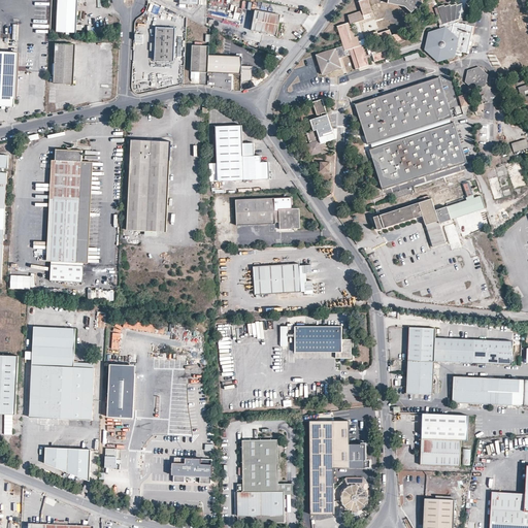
[(58,0),(58,32),(76,33),(78,0),(58,0)]
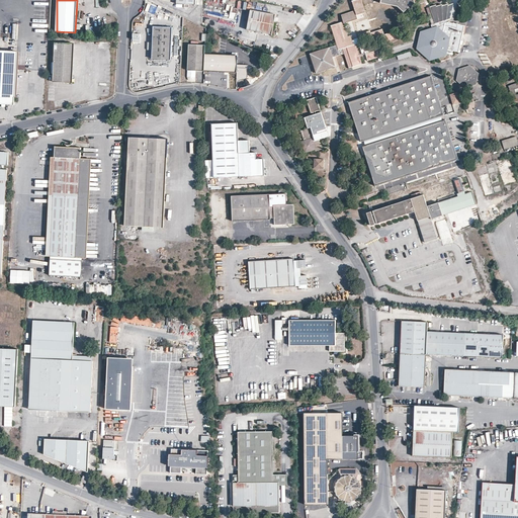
[(342,15),(344,21),(345,23),(358,19),(357,15),(365,12),(361,0),(353,0),(352,1),(355,10),(342,15)]
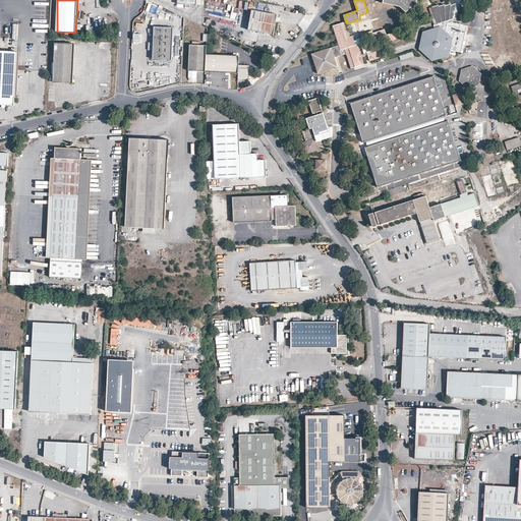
[(384,0),(384,2),(401,7),(407,12),(411,7),(418,4),(416,0),(384,0)]
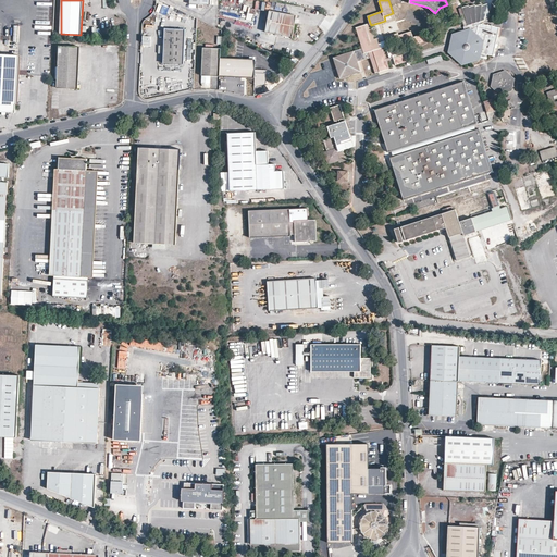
[(256,2),(255,9),(268,11),(269,4),(256,2)]
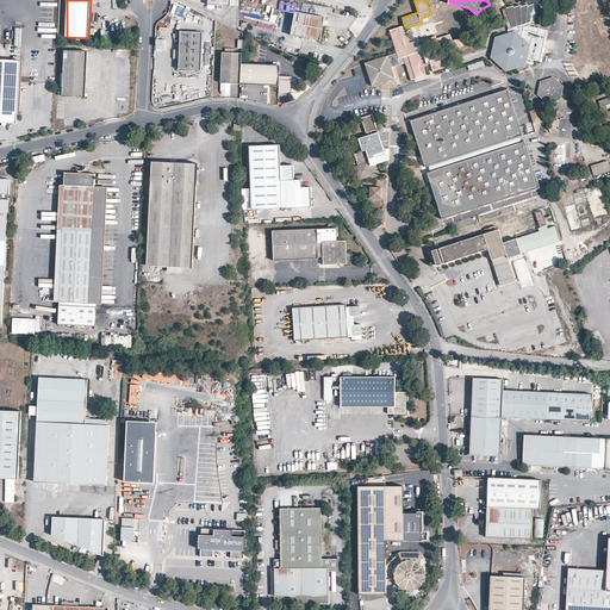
[(503,10),(510,32),(496,37),(492,57),(506,72),(527,66),(528,58),(541,61),(547,30),(529,26),(527,26),(526,24),(530,23),(535,23),(539,6),(535,5),(533,5),(528,6),(528,5),(521,7),(521,6),(514,6),(503,10)]
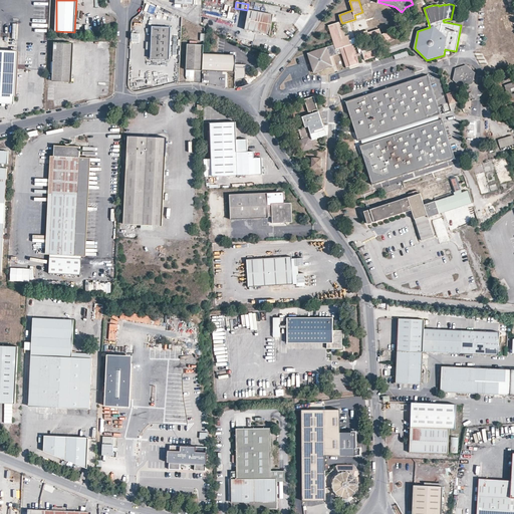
[(270,34),(274,15),(249,10),(246,29),(270,34)]
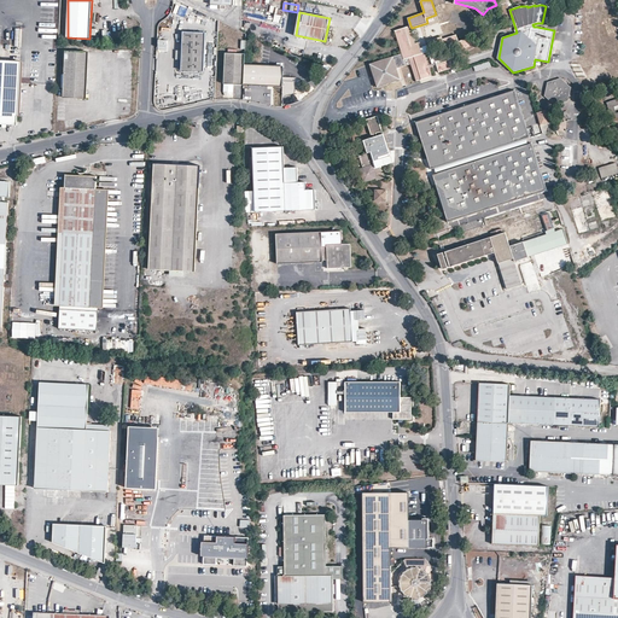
[(401,80),(397,69),(407,65),(404,59),(409,58),(412,64),(418,81),(431,76),(425,54),(423,47),(420,42),(417,42),(412,28),(410,25),(396,31),(402,53),(371,65),(378,87),(401,80)]
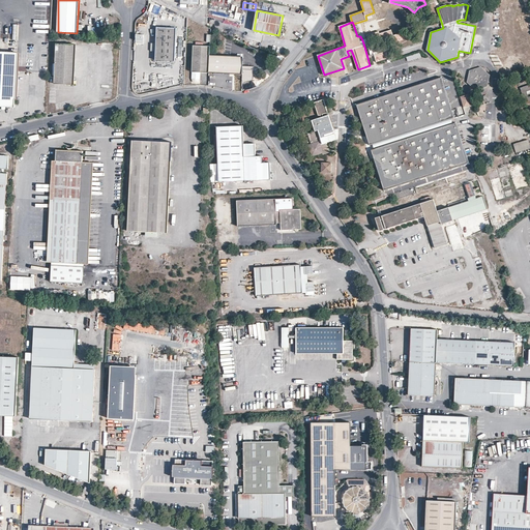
[(176,28),(157,28),(156,60),(175,60),(176,28)]
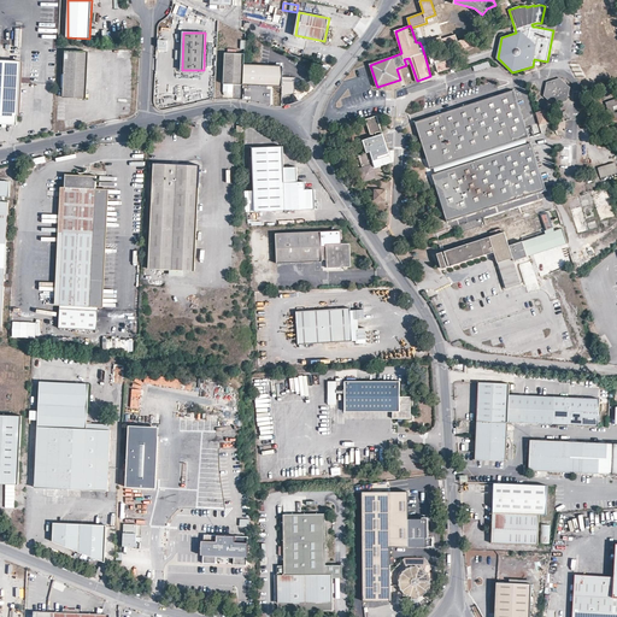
[(458,41),(457,34),(442,39),(441,36),(428,41),(429,45),(432,48),(445,45),(445,47),(454,45),(459,42),(462,50),(475,45),(471,37),(458,41)]
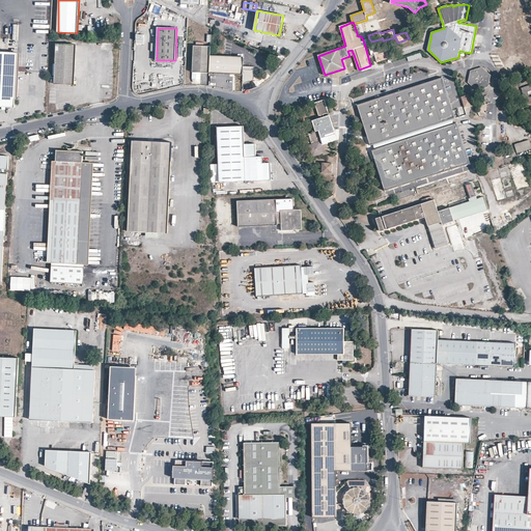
[(144,44),(144,34),(136,34),(136,44),(144,44)]
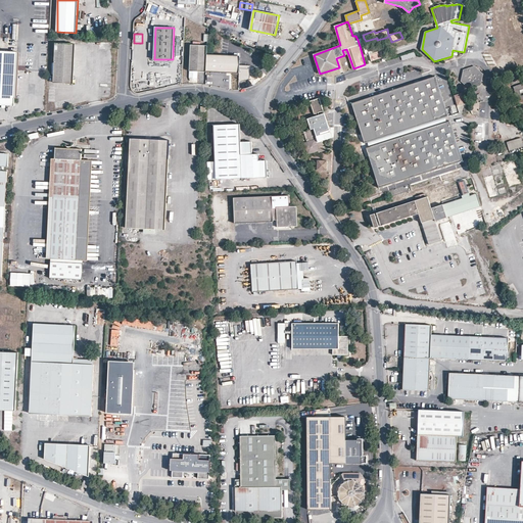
[(367,55),(370,54),(376,52),(376,50),(392,45),(391,42),(389,36),(385,38),(387,42),(368,49),(366,41),(364,38),(358,40),(360,46),(363,45),(367,55)]
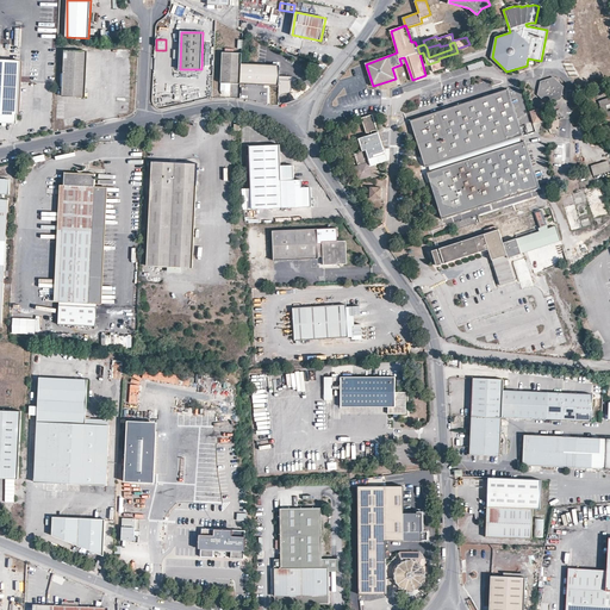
[(88,51),(66,51),(63,97),(86,98),(88,51)]
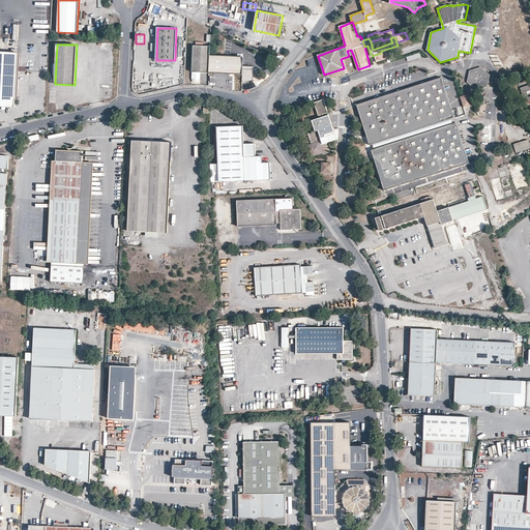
[(211,46),(195,46),(193,71),(201,72),(210,72),(211,55),(211,46)]
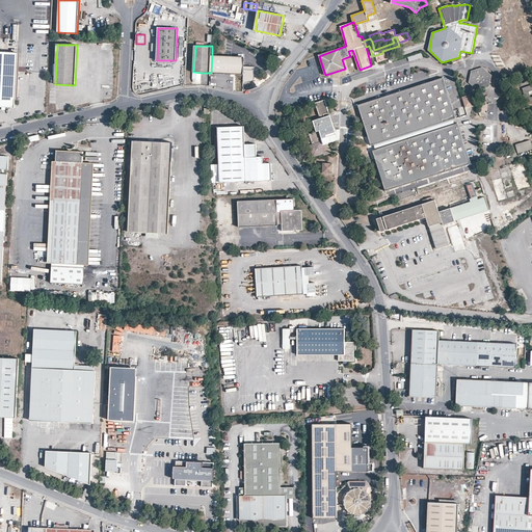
[(376,55),(379,62),(394,57),(392,50),(382,53),(376,55)]
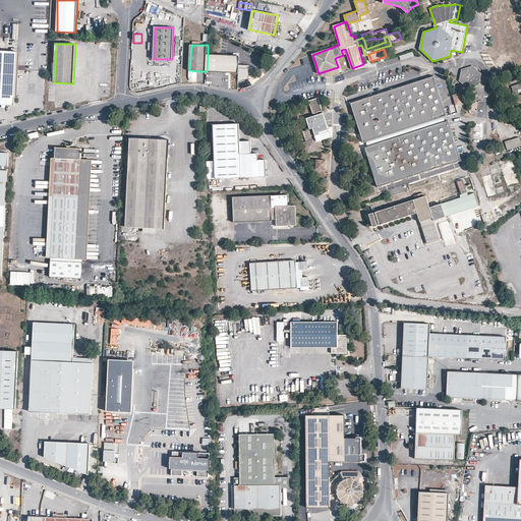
[(15,98),(17,52),(0,51),(0,104),(3,105),(3,107),(5,107),(5,105),(14,105),(15,98)]
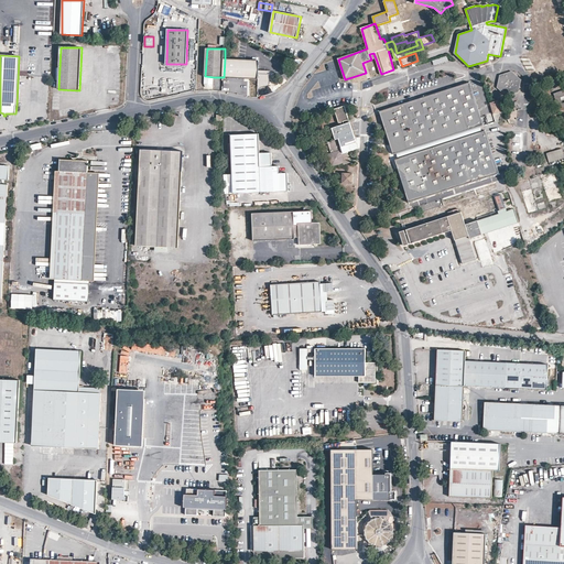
[(433,61),(435,65),(448,61),(447,56),(433,61)]
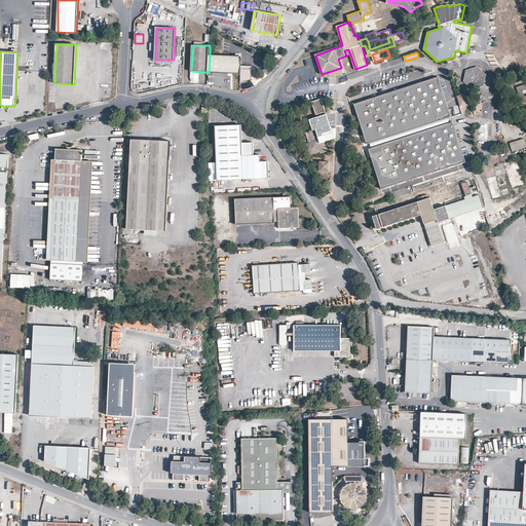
[(241,57),(210,54),(209,72),(240,73),(241,65),(241,57)]
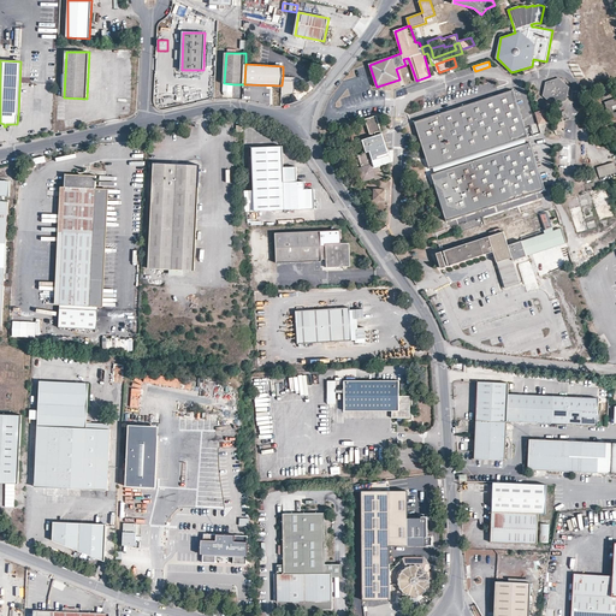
[(302,71),(296,78),(309,88),(315,81),(302,71)]
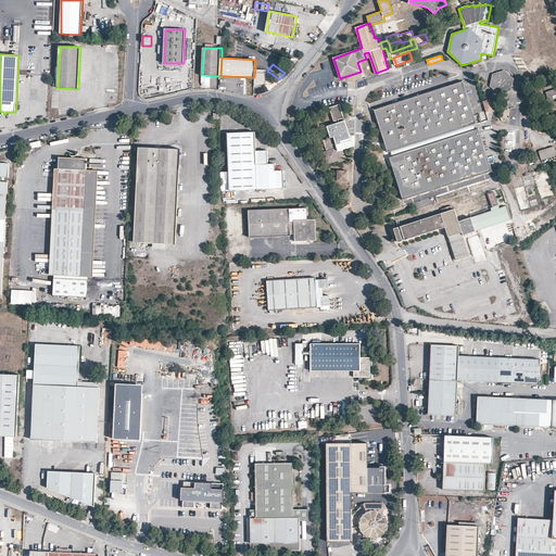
[(255,68),(254,77),(254,87),(265,84),(266,70),(255,68)]
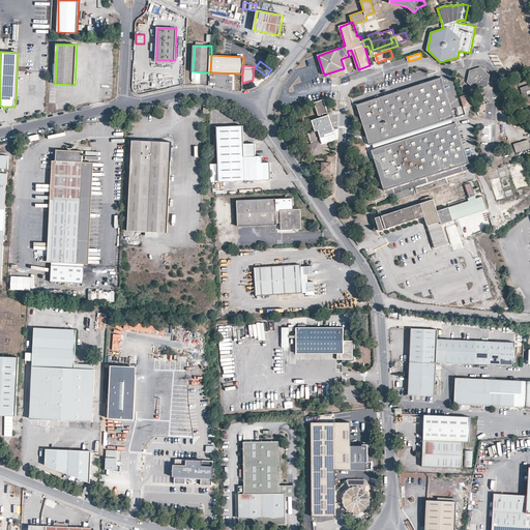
[(481,67),(470,70),(468,83),(476,90),(488,87),(491,75),(481,67)]
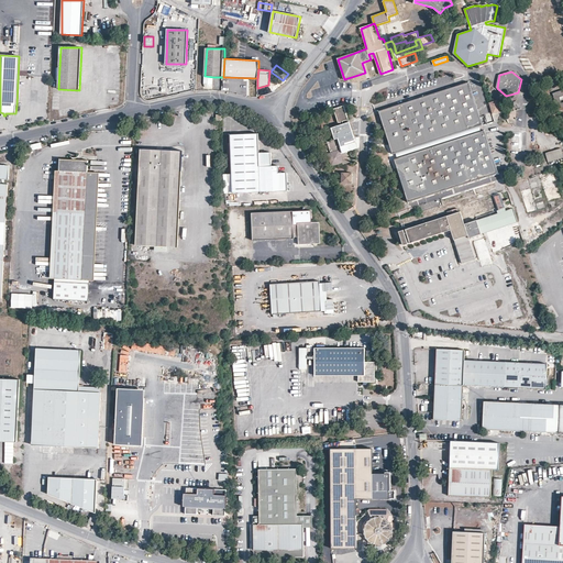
[(213,77),(205,76),(205,83),(205,84),(206,86),(208,87),(210,87),(212,86),(213,85),(213,84),(213,77)]
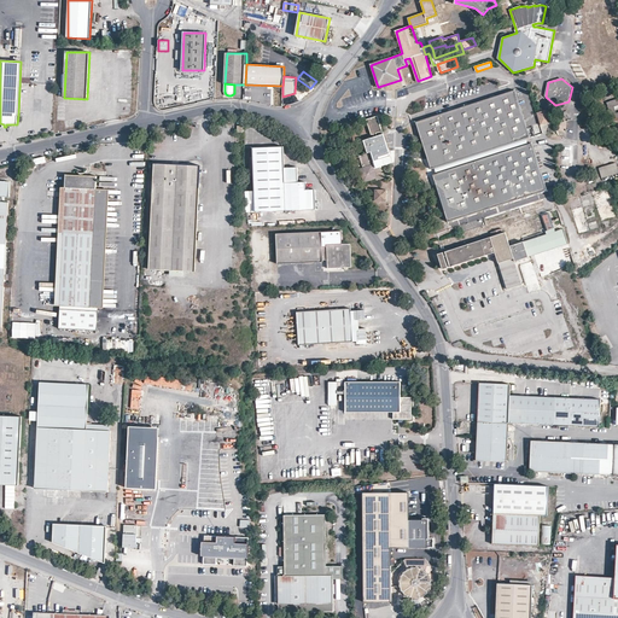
[(531,144),(529,145),(526,138),(530,136),(514,91),(447,112),(418,122),(425,147),(432,169),(435,168),(437,174),(435,175),(448,221),(507,202),(546,190),(531,144)]
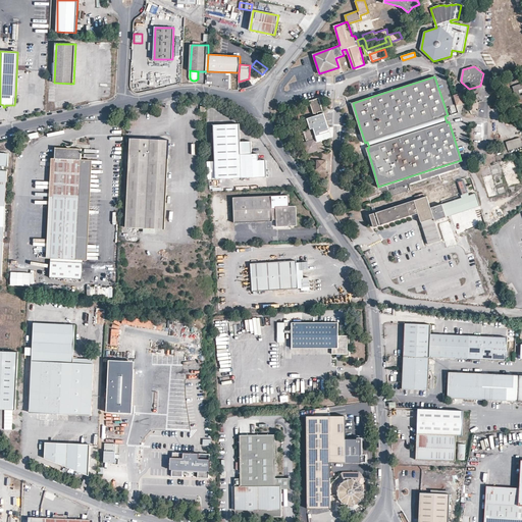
[(521,83),(513,87),(518,103),(521,101),(521,83)]
